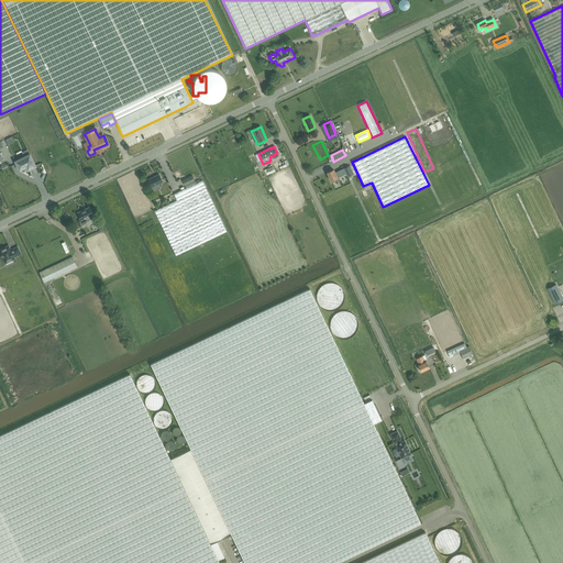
[(17,161),(21,170),(26,167),(26,168),(29,169),(35,166),(30,155),(17,161)]
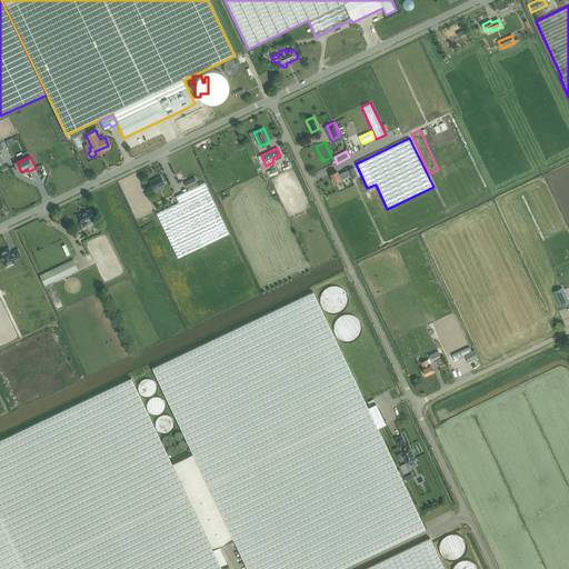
[(266,171),(269,177),(278,172),(275,167),(266,171)]
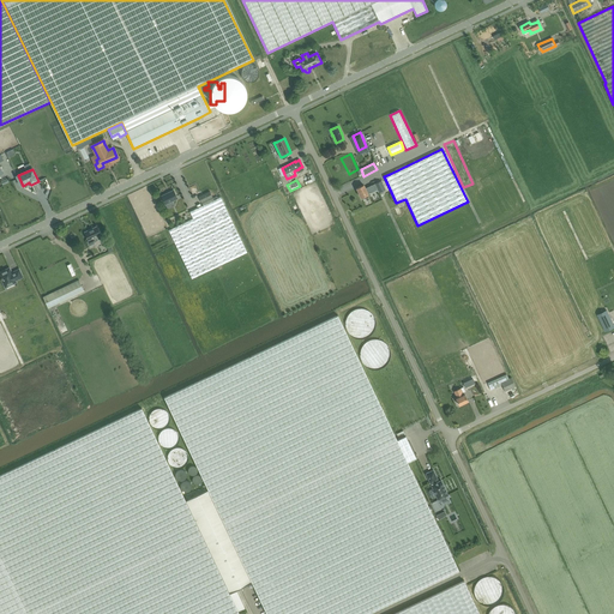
[(381,181),(375,184),(365,188),(363,185),(356,188),(361,198),(368,194),(378,190),(379,193),(385,190),(381,181)]
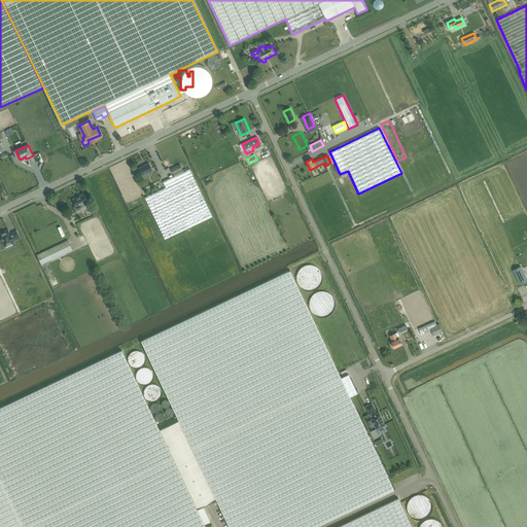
[(152,171),(149,164),(138,168),(142,175),(152,171)]
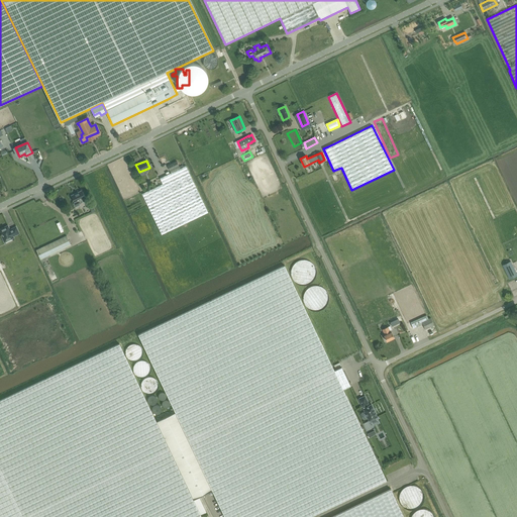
[(170,171),(179,166),(177,162),(168,166),(170,171)]
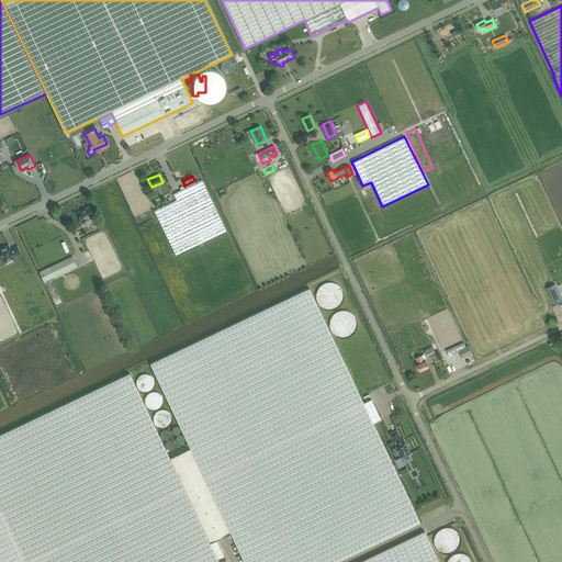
[(177,200),(155,211),(176,256),(226,232),(202,180),(173,194),(177,200)]
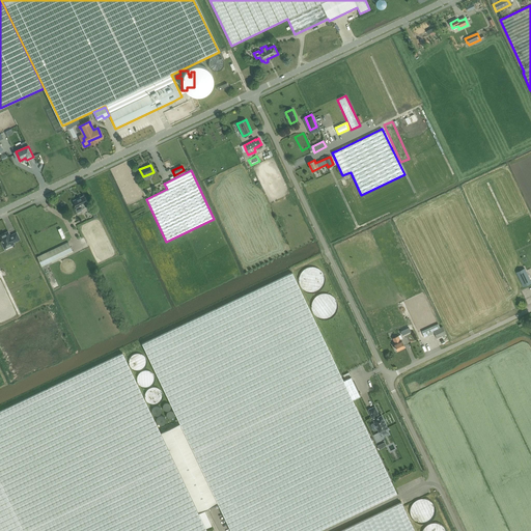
[(85,207),(84,205),(87,203),(84,196),(73,201),(77,208),(80,206),(81,210),(85,207)]
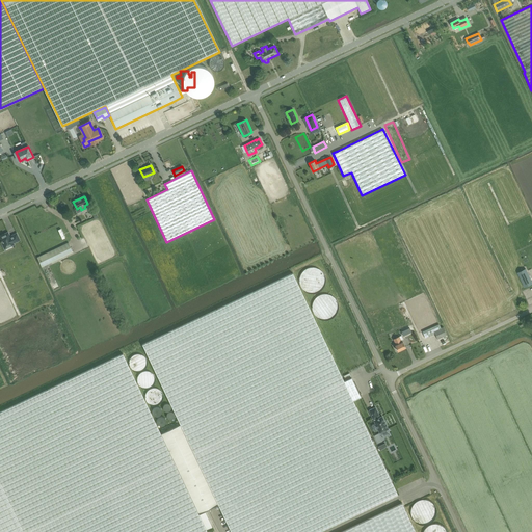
[(14,244),(14,243),(20,240),(17,234),(10,237),(8,233),(0,236),(0,239),(1,241),(0,241),(1,242),(4,249),(14,244)]
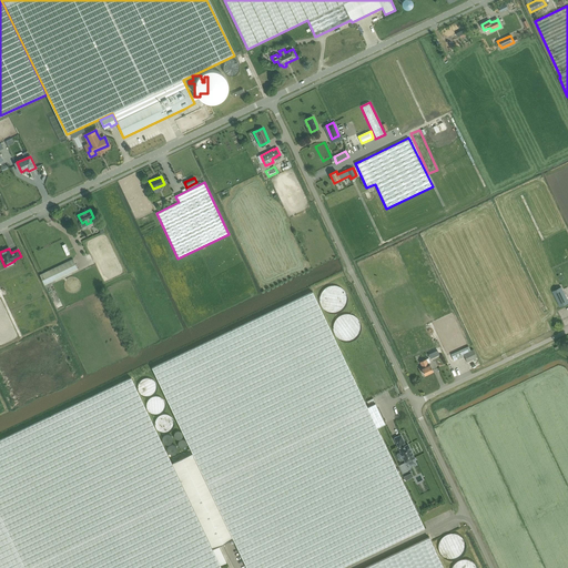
[(78,270),(73,260),(40,275),(44,285),(78,270)]
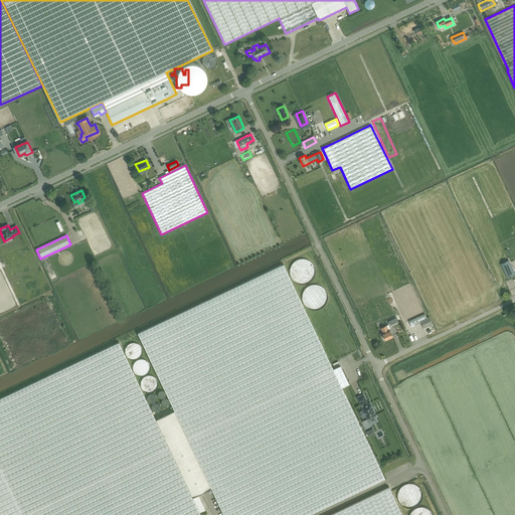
[(508,278),(514,274),(509,261),(501,265),(508,278)]
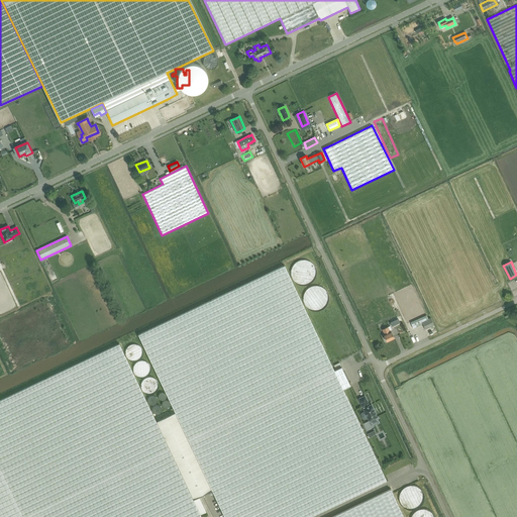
[(341,367),(334,371),(285,266),(138,335),(175,413),(157,422),(119,344),(0,400),(0,470),(22,516),(201,516),(200,514),(206,512),(199,497),(212,491),(224,516),(309,516),(387,481),(343,389),(350,386),(341,367)]
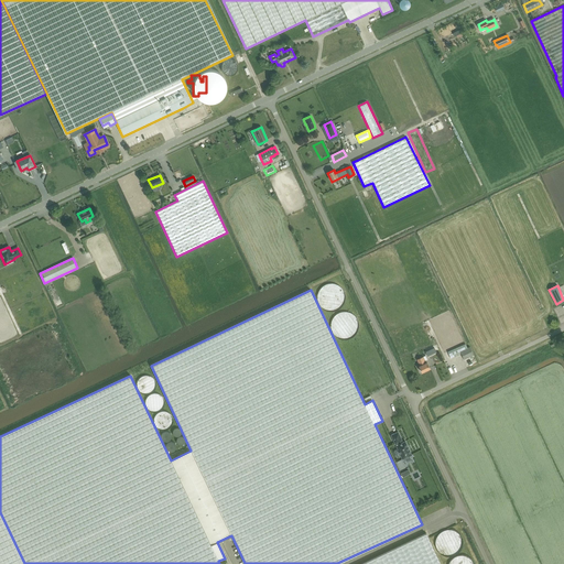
[(411,349),(408,350),(410,355),(418,350),(411,337),(407,339),(410,347),(411,349)]
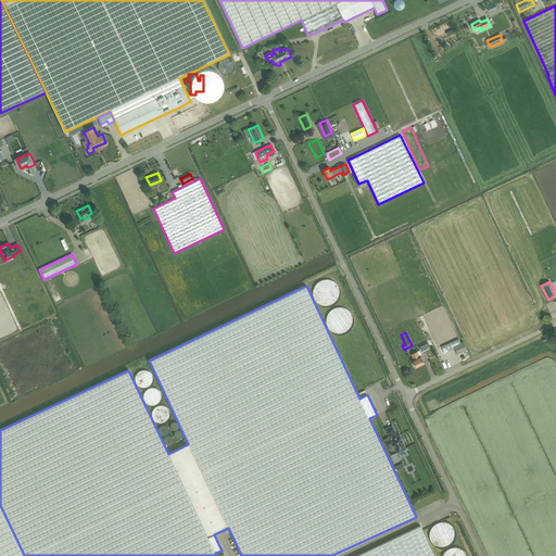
[(460,343),(458,339),(442,346),(441,348),(444,353),(445,353),(454,349),(454,346),(460,343)]
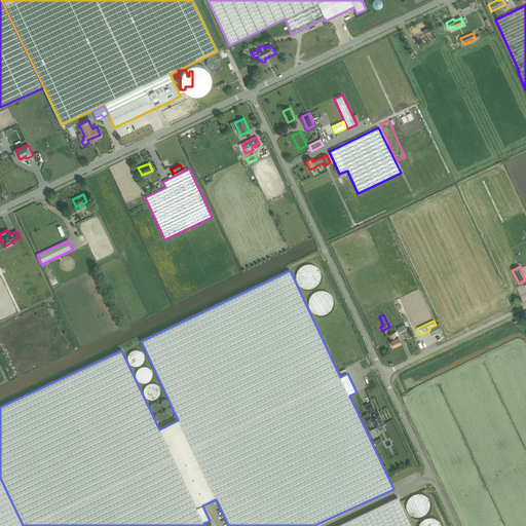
[(438,324),(436,325),(429,328),(429,330),(433,335),(442,331),(438,324)]
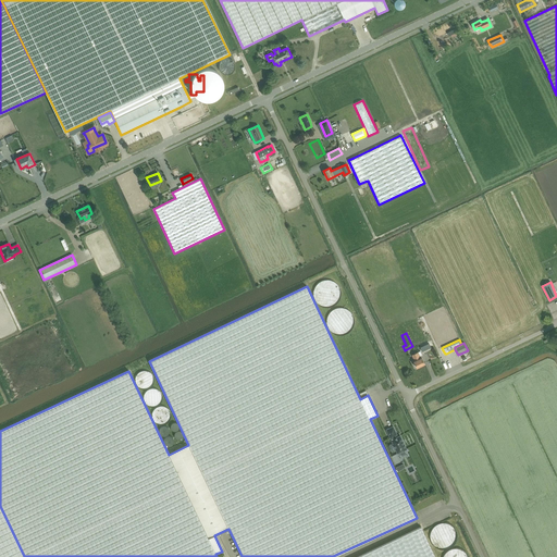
[(420,353),(418,354),(418,353),(411,356),(415,361),(413,361),(417,368),(424,363),(421,358),(420,358),(420,357),(421,356),(420,353)]
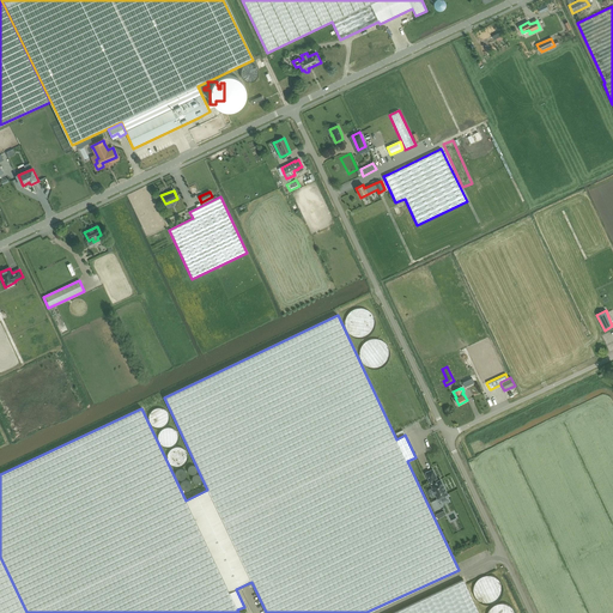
[(484,408),(489,407),(483,394),(475,398),(479,405),(481,404),(484,408)]
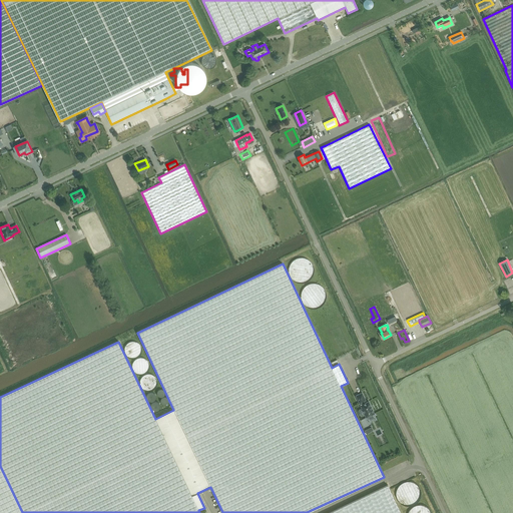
[(375,414),(369,401),(362,405),(361,403),(366,401),(362,393),(356,396),(366,418),(368,417),(370,420),(374,418),(372,415),(375,414)]
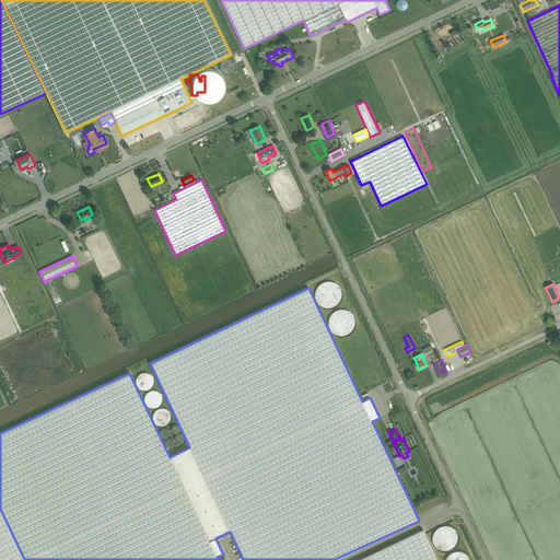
[(393,456),(396,465),(401,462),(397,454),(393,456)]
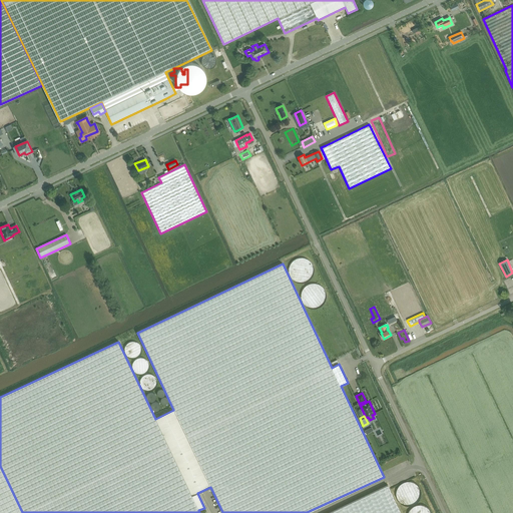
[(0,512),(22,512),(0,466),(0,512)]
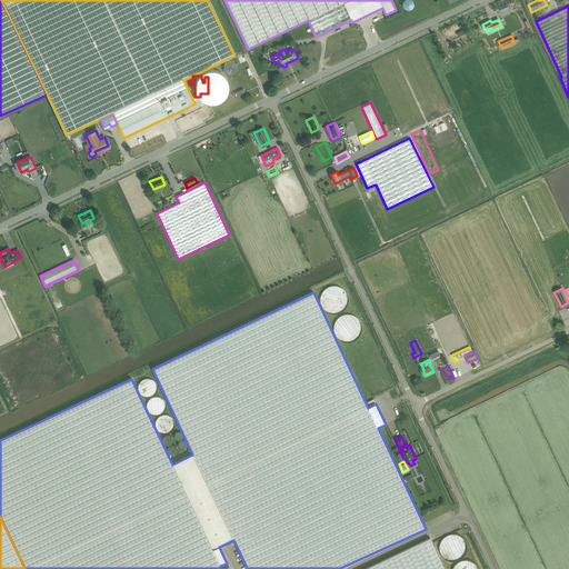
[(443,568),(430,538),(365,568),(443,568)]
